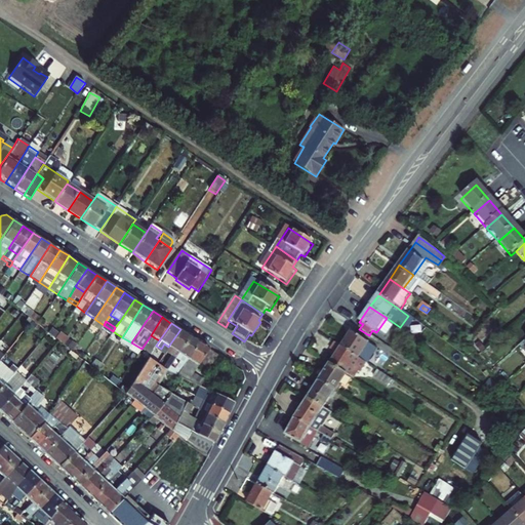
[(47,331),(42,327),(0,376),(0,377),(5,381),(15,370),(47,331)]
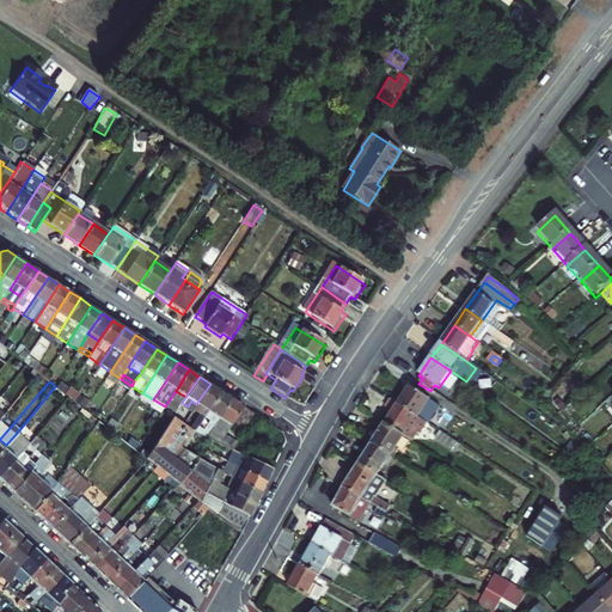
[(210,384),(196,404),(193,410),(203,417),(220,391),(210,384)]
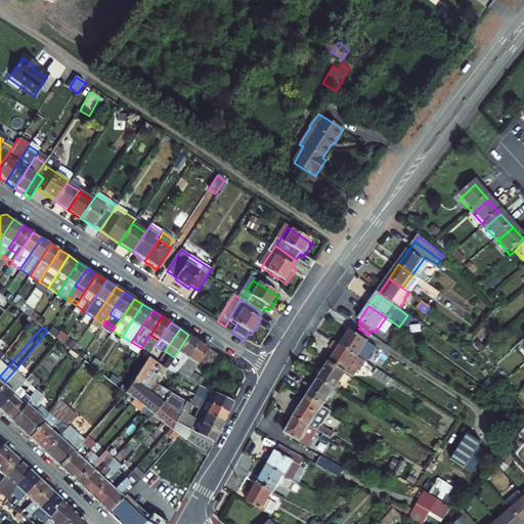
[(348,334),(339,348),(358,360),(367,365),(375,350),(348,334)]
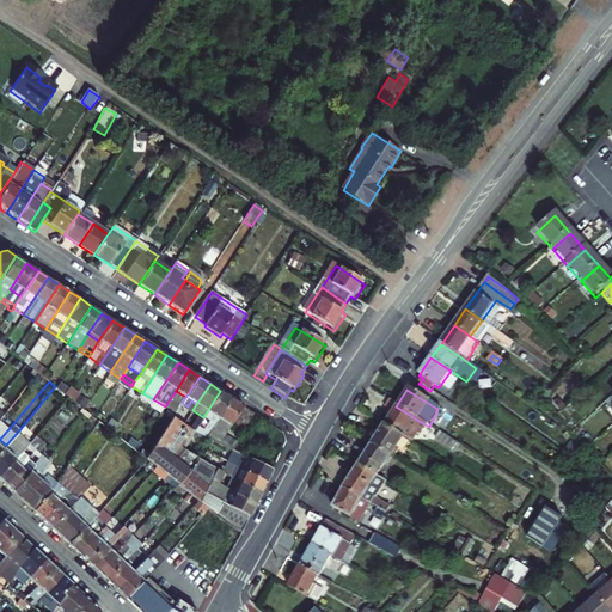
[(220,391),(203,417),(214,424),(232,398),(220,391)]
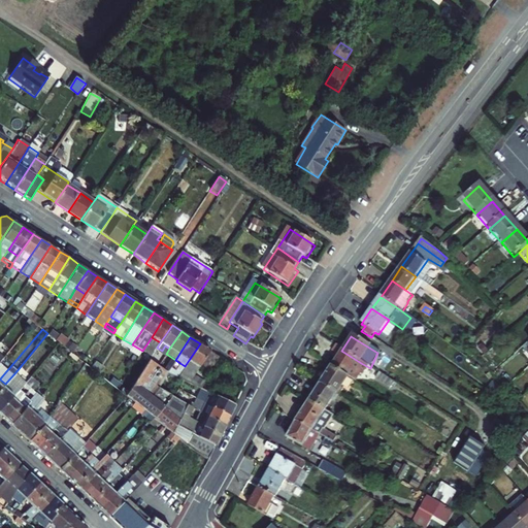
[(209,351),(200,343),(185,366),(180,372),(177,376),(189,383),(200,364),(209,351)]
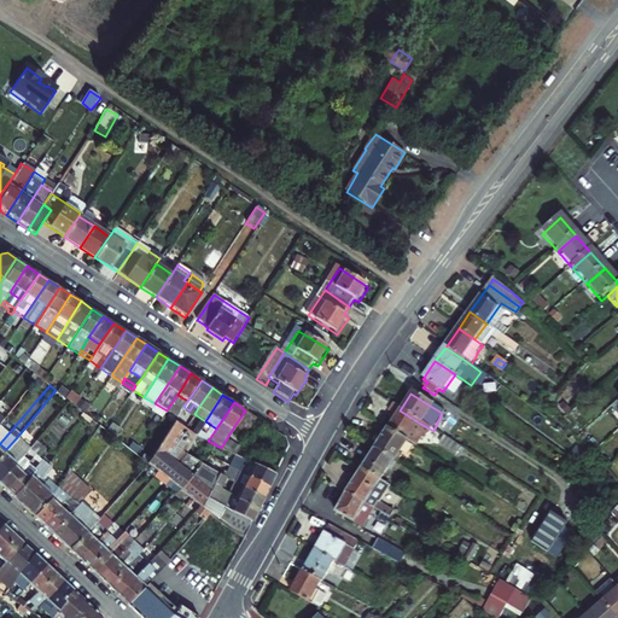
[(179,414),(169,407),(167,410),(176,418),(179,414)]
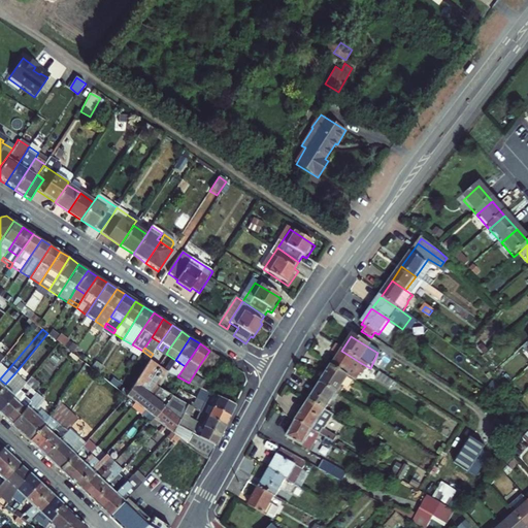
[(361,363),(341,351),(336,348),(332,355),(338,358),(332,368),(348,377),(351,380),(361,363)]
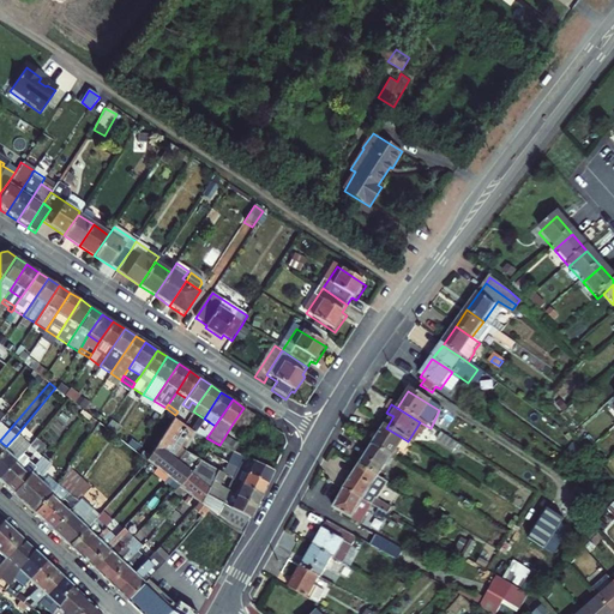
[(474,417),(456,407),(450,416),(468,427),(474,417)]
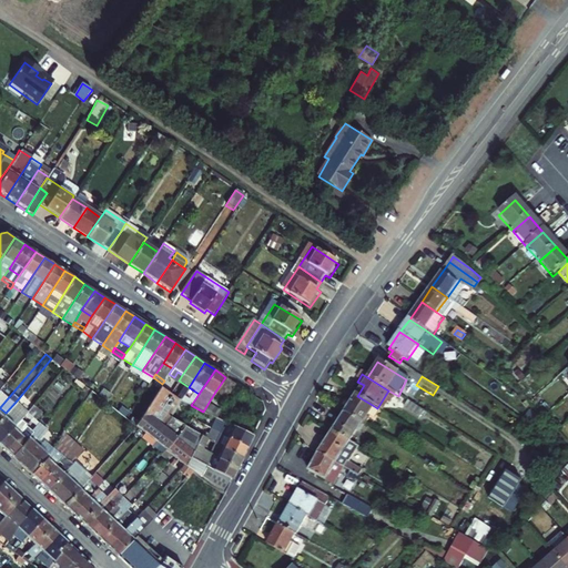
[(235,384),(225,377),(215,392),(225,398),(235,384)]
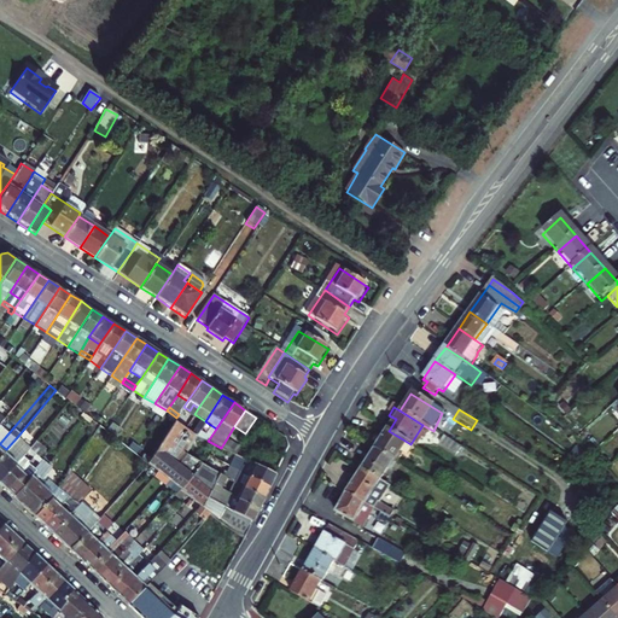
[(185,429),(187,424),(176,418),(174,423),(185,429)]
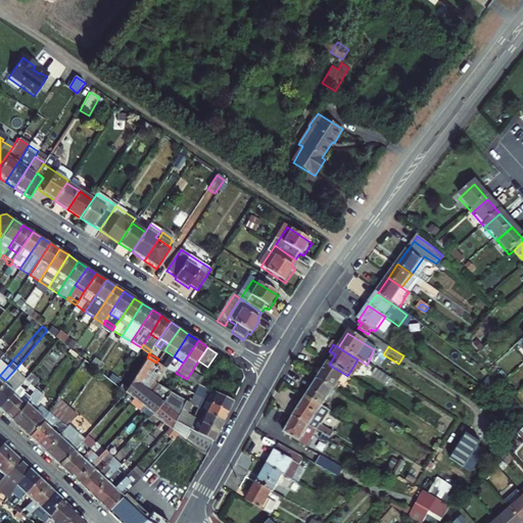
[(125,393),(162,423),(172,429),(207,456),(214,440),(189,427),(185,424),(182,422),(185,414),(189,403),(185,401),(156,385),(165,368),(156,363),(147,358),(125,393)]
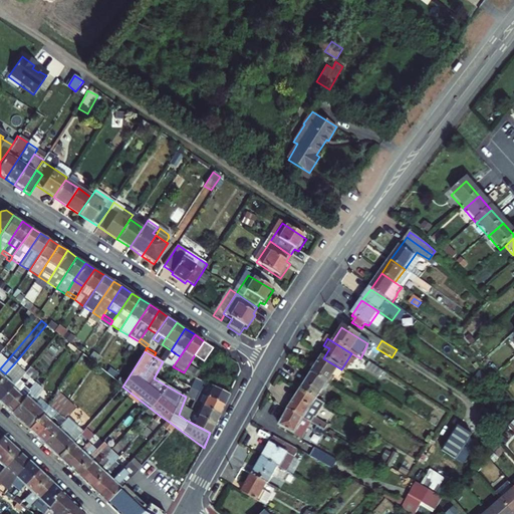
[(166,357),(156,352),(154,356),(163,361),(166,357)]
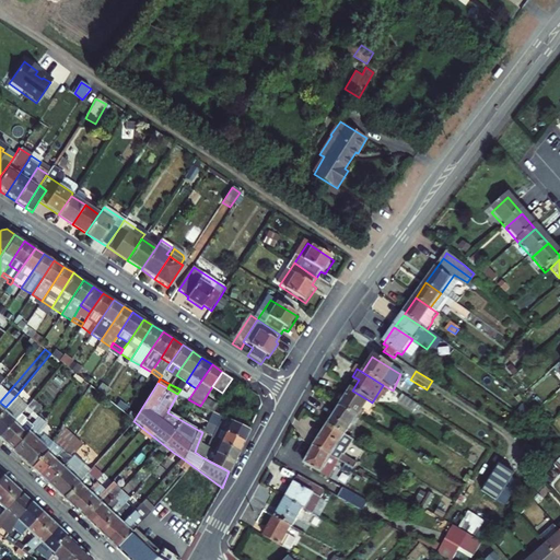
[(191,395),(181,389),(177,394),(188,399),(191,395)]
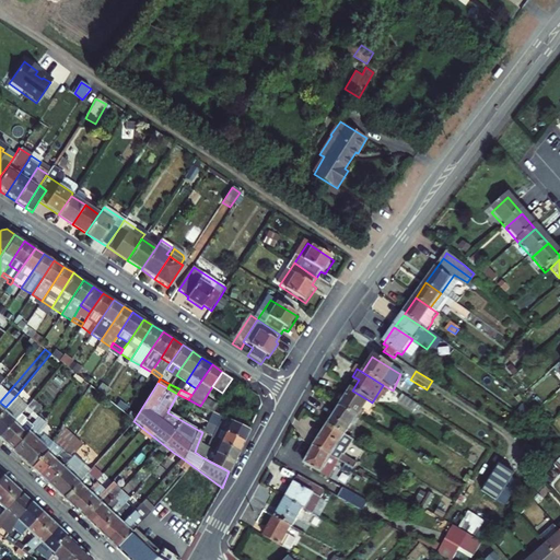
[(369,400),(352,391),(341,408),(358,417),(369,400)]
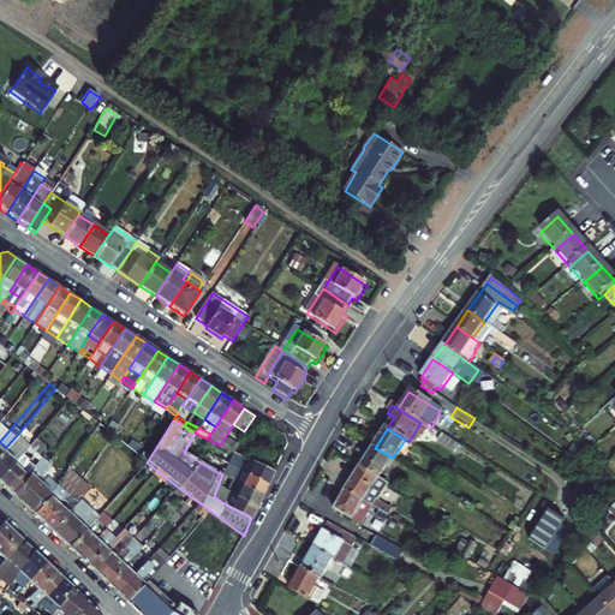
[(15,464),(30,446),(29,445),(18,434),(6,447),(3,452),(0,453),(0,483),(5,489),(22,471),(15,464)]
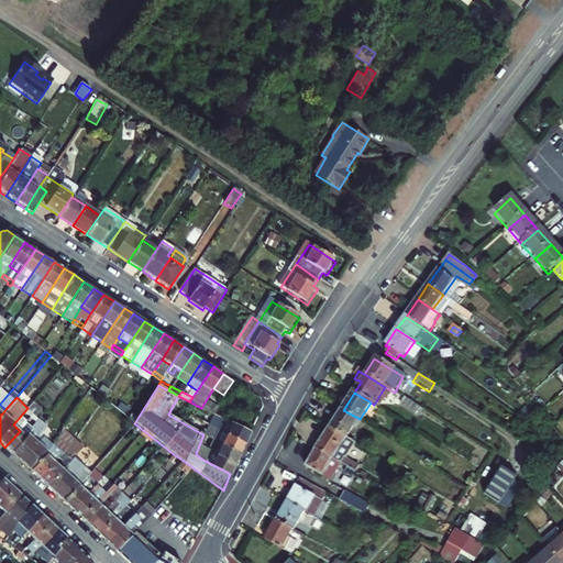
[(421,408),(405,398),(401,406),(417,415),(421,408)]
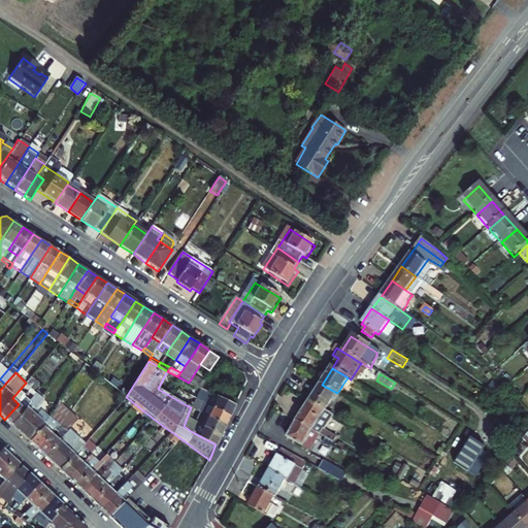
[(322,385),(311,402),(327,411),(337,393),(322,385)]
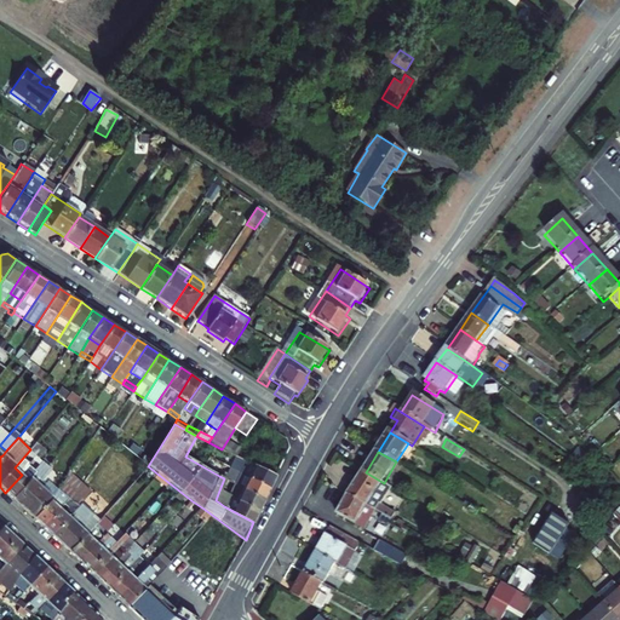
[(5,493),(12,500),(36,474),(35,472),(44,463),(38,457),(30,465),(27,469),(22,475),(5,493)]
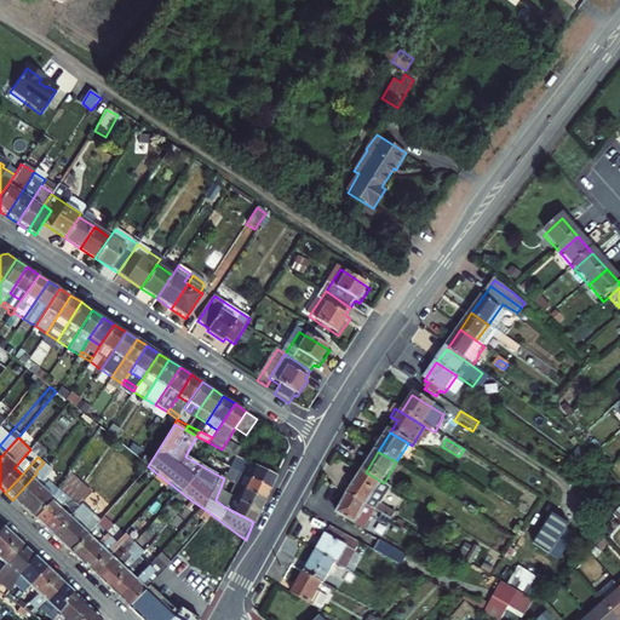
[(235,470),(236,471),(270,488),(276,476),(260,469),(241,459),(235,470)]
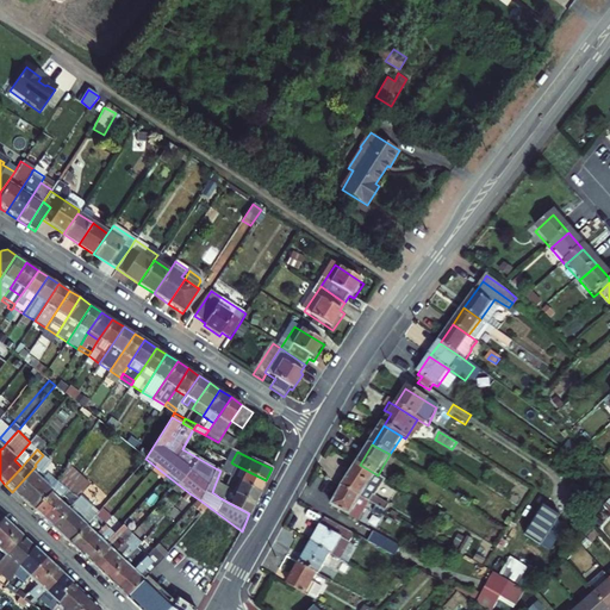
[(260,454),(256,461),(272,468),(275,461),(260,454)]
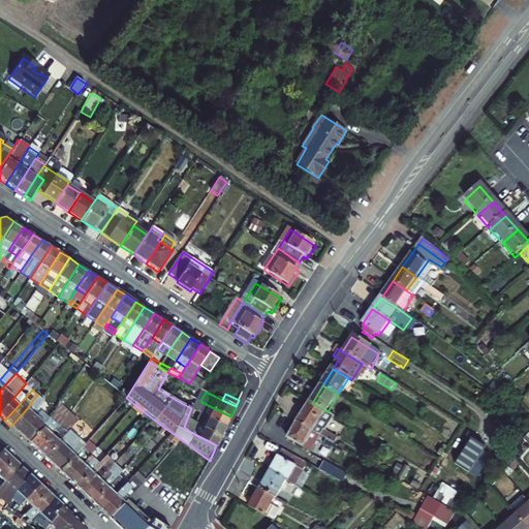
[(31,404),(10,427),(29,443),(42,426),(44,424),(33,414),(44,401),(37,395),(30,403),(31,404)]
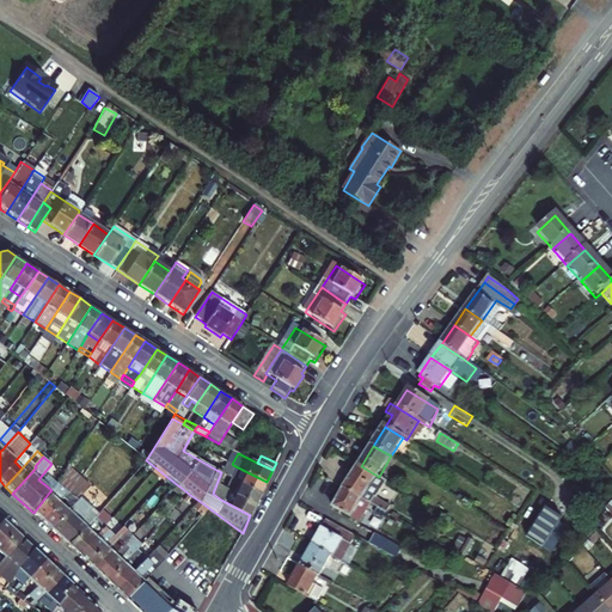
[(221,472),(227,461),(224,459),(216,470),(221,472)]
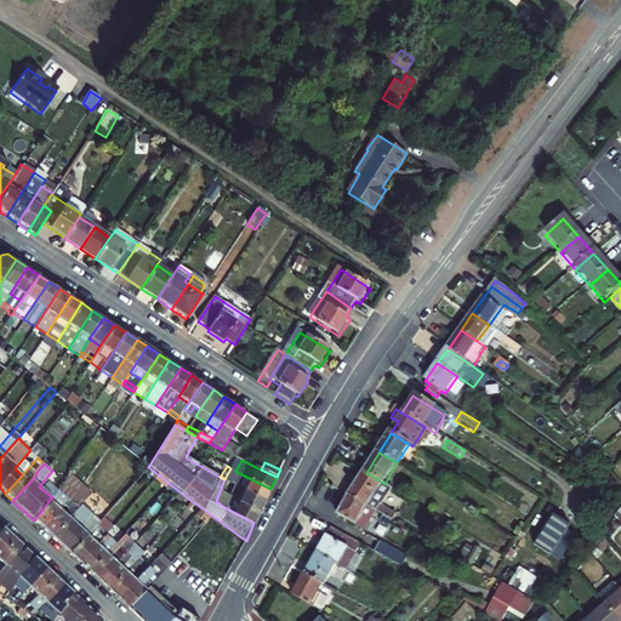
[(271,489),(237,472),(231,484),(235,486),(263,502),(271,489)]
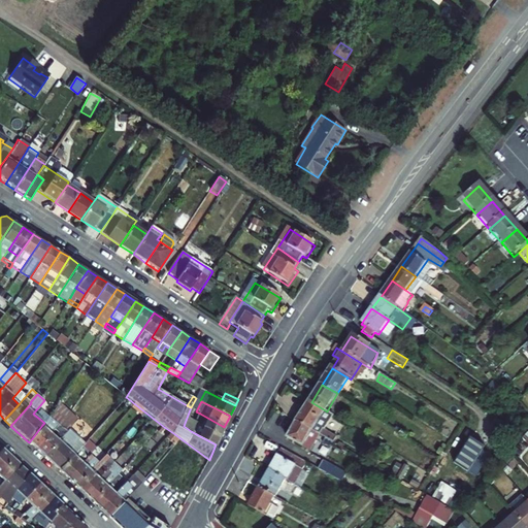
[(311,402),(298,421),(323,435),(334,416),(327,411),(311,402)]
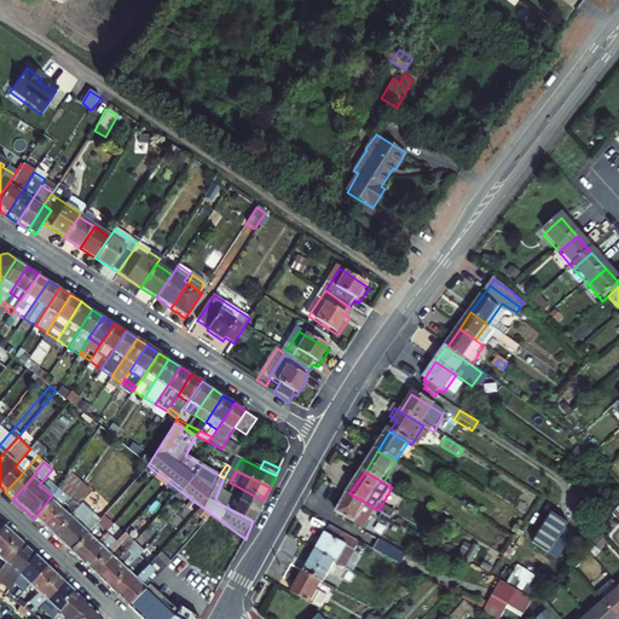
[(219,490),(224,492),(230,482),(224,478),(219,490)]
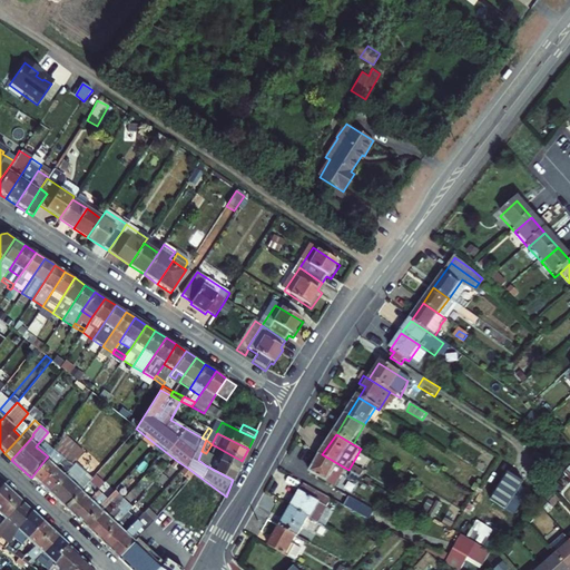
[(216,446),(212,457),(237,471),(242,461),(216,446)]
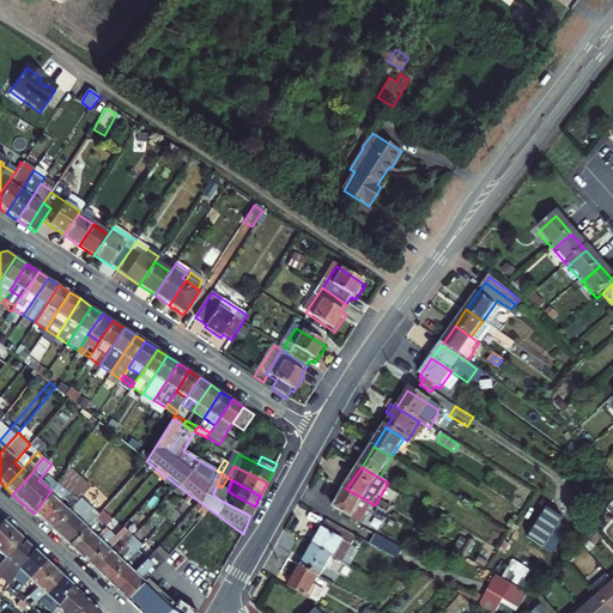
[(67,491),(59,483),(55,486),(64,496),(67,491)]
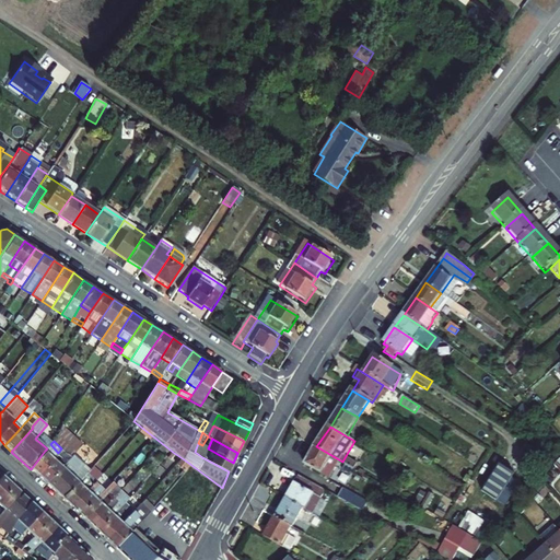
[(342,462),(316,446),(305,466),(331,480),(342,462)]
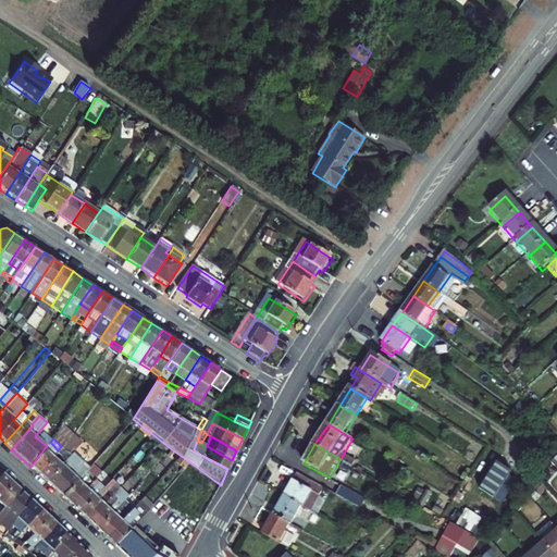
[(71,455),(61,446),(58,450),(67,459),(71,455)]
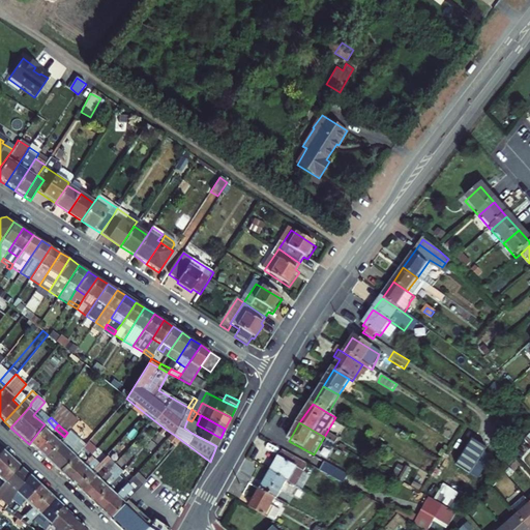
[(197,424),(192,433),(216,446),(221,438),(197,424)]
